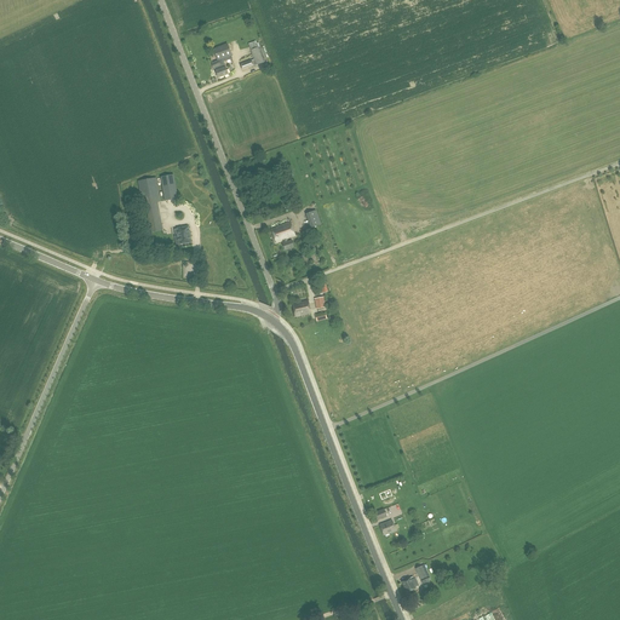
[(216,70),(218,78),(229,74),(225,67),(223,62),(228,61),(227,57),(231,56),(231,55),(228,44),(213,49),(218,61),(218,59),(219,61),(211,63),(213,69),(214,68),(216,70)]
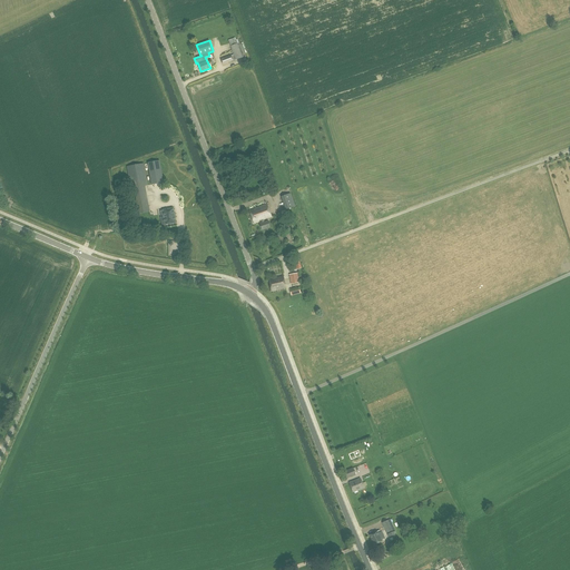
[(233,51),(234,55),(235,60),(243,57),(244,57),(243,56),(238,42),(237,43),(231,46),(232,49),(233,51)]
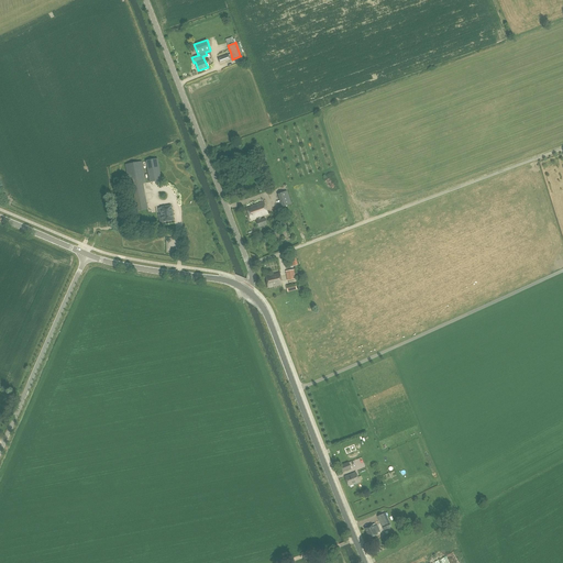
[(230,61),(228,55),(218,58),(220,64),(230,61)]
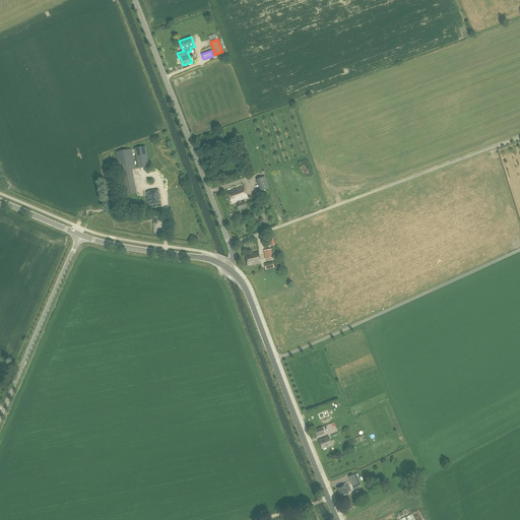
[(143,145),(133,147),(137,167),(147,164),(143,145)]
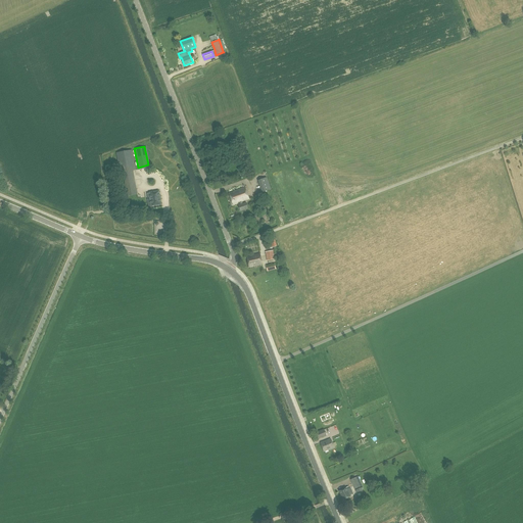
[(126,195),(138,193),(133,169),(135,169),(131,149),(115,152),(126,195)]
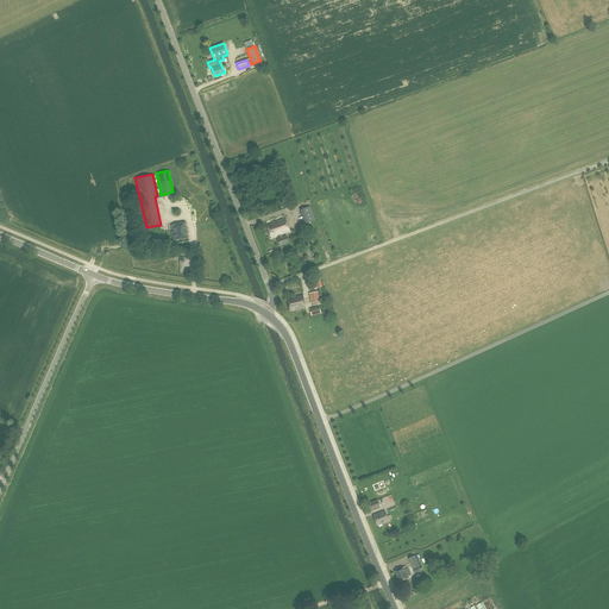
[(311,207),(301,211),(306,224),(315,221),(311,207)]
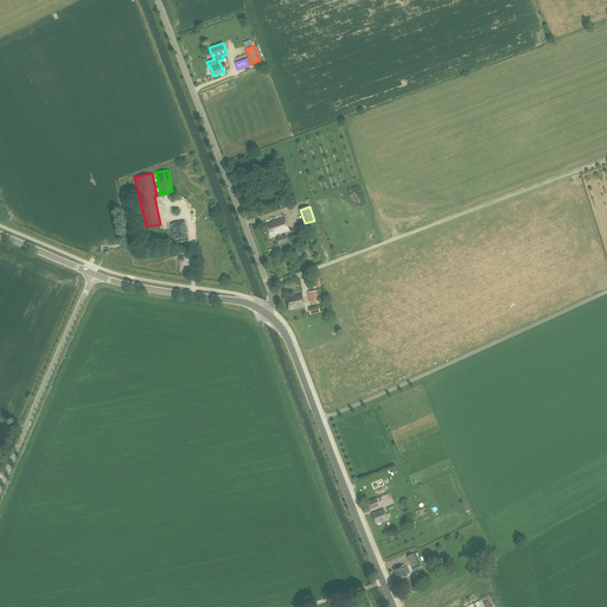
[(275,236),(281,234),(289,231),(285,218),(266,224),(270,237),(275,236)]
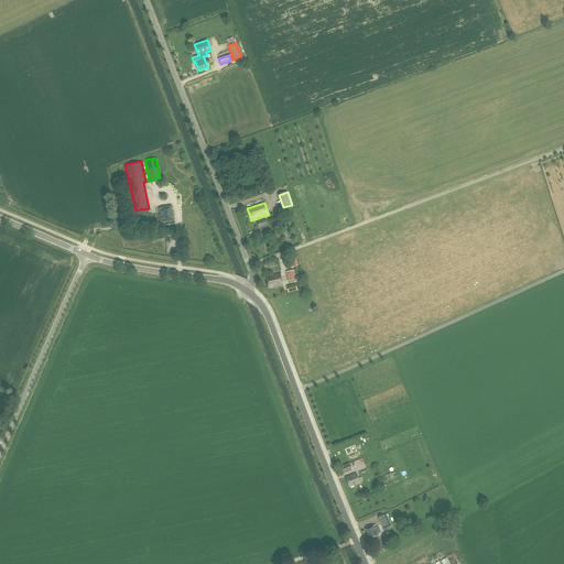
[(165,215),(166,223),(176,220),(173,206),(164,208),(161,209),(162,216),(165,215)]
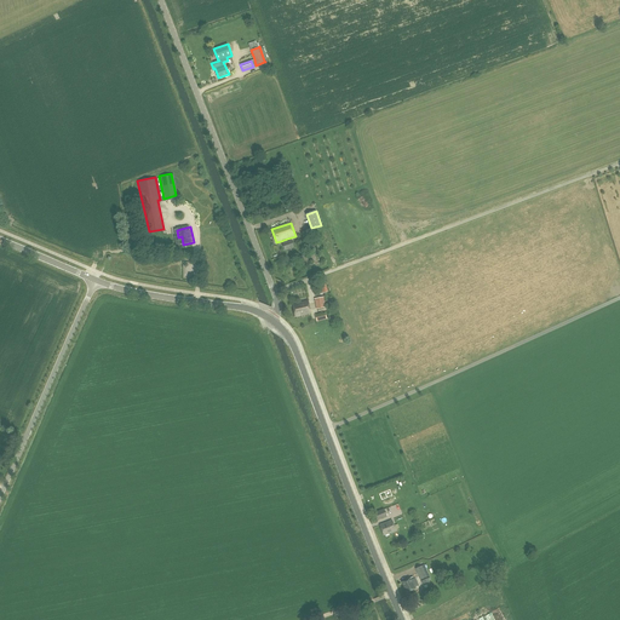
[(287,241),(287,239),(281,241),(285,251),(294,247),(292,240),(287,241)]
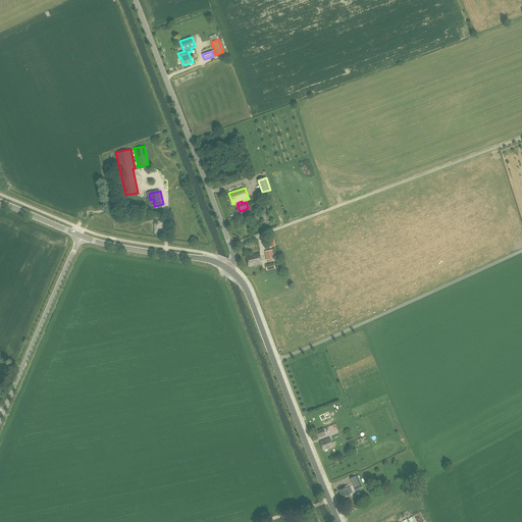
[(274,259),(273,250),(264,252),(266,260),(274,259)]
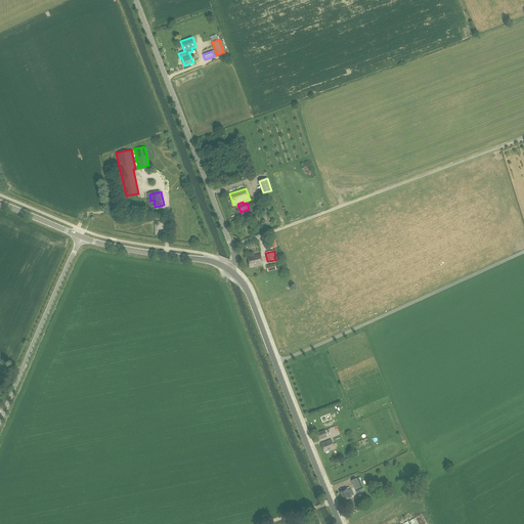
[(250,268),(262,265),(260,254),(247,257),(250,268)]
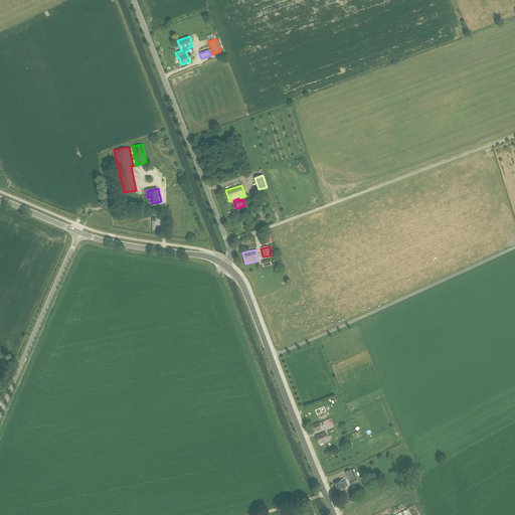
[(314,433),(321,430),(319,423),(312,426),(314,433)]
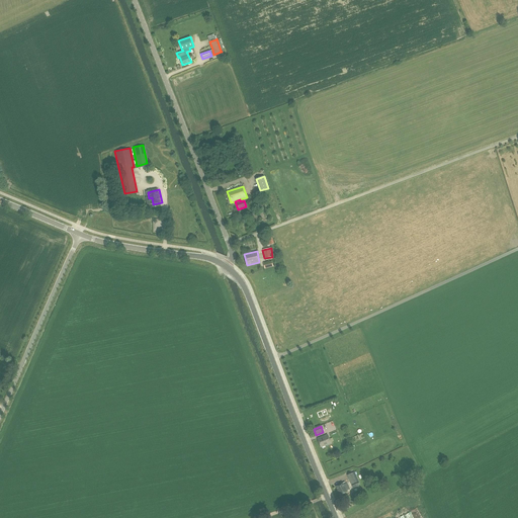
[(329,439),(328,435),(318,439),(321,447),(331,443),(330,442),(333,441),(332,438),(329,439)]
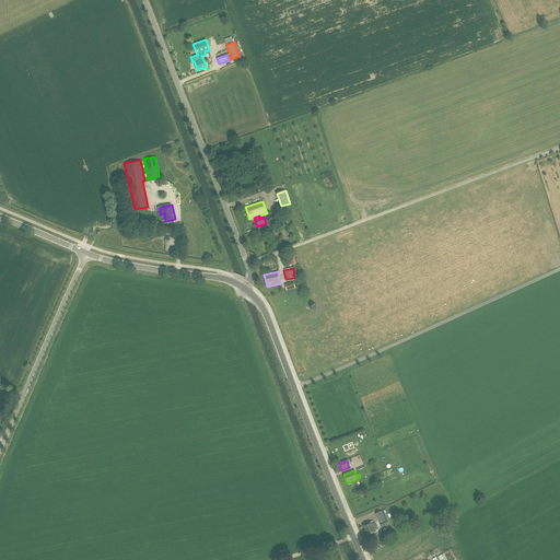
[(375,514),(380,524),(386,521),(381,511),(375,514)]
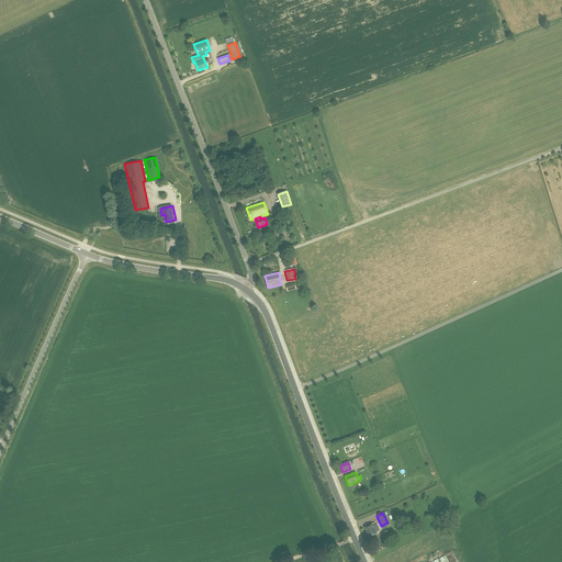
[(377,534),(375,532),(380,530),(377,524),(375,525),(374,523),(372,524),(364,528),(369,538),(377,534)]
